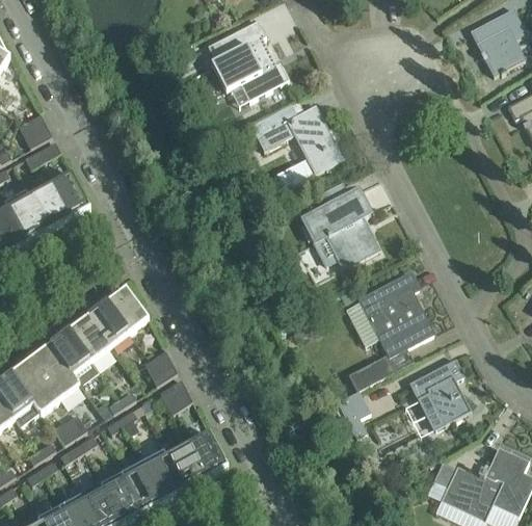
[(513,8),(471,30),(482,53),(481,53),(483,58),(484,57),(494,75),(523,59),(513,40),(527,32),(513,8)]
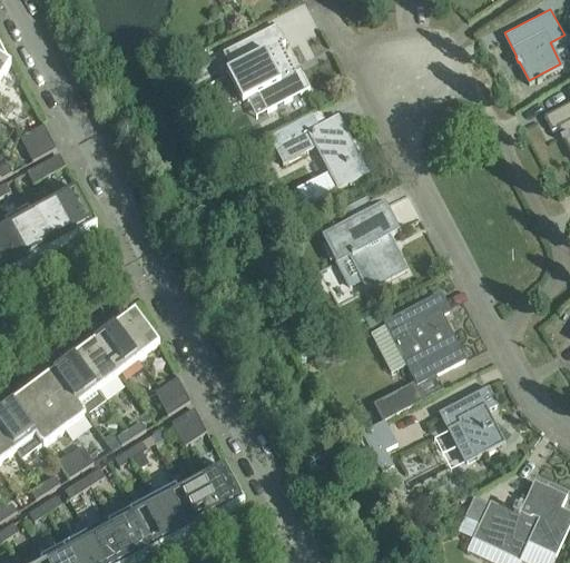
[(276,21),(222,49),(231,65),(225,67),(242,98),(257,90),(266,107),(310,85),(300,67),(296,69),(282,40),(285,38),(276,21)]
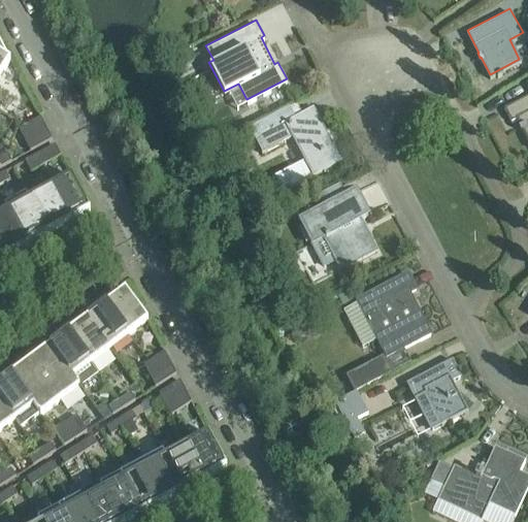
[(0,71),(10,56),(4,52),(6,49),(0,36),(0,71)]
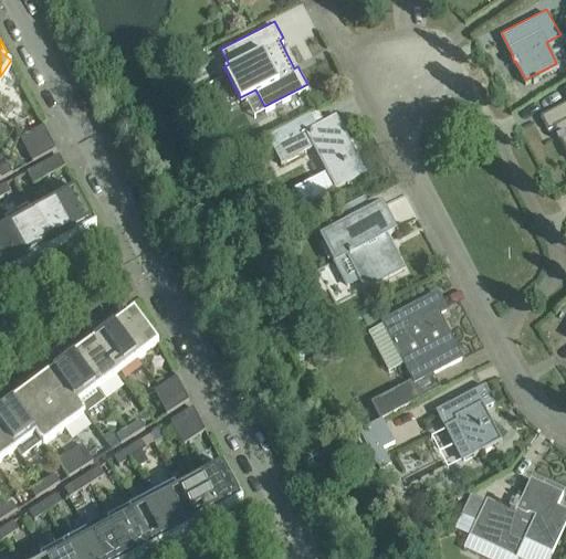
[(202,48),(184,59),(188,67),(208,56),(202,48)]
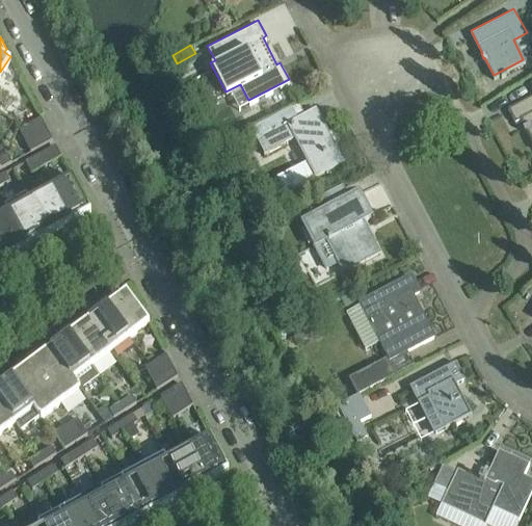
[(531,80),(531,93),(508,105),(515,119),(521,115),(524,123),(523,124),(525,127),(527,127),(531,136),(531,78),(531,79),(531,80)]
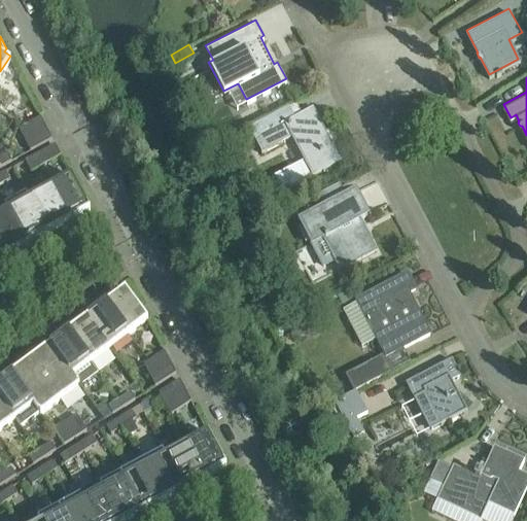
[(312,106),(295,114),(289,102),(248,123),(255,137),(261,148),(291,133),(304,157),(275,172),(283,188),(315,172),(314,170),(339,157),(312,106)]
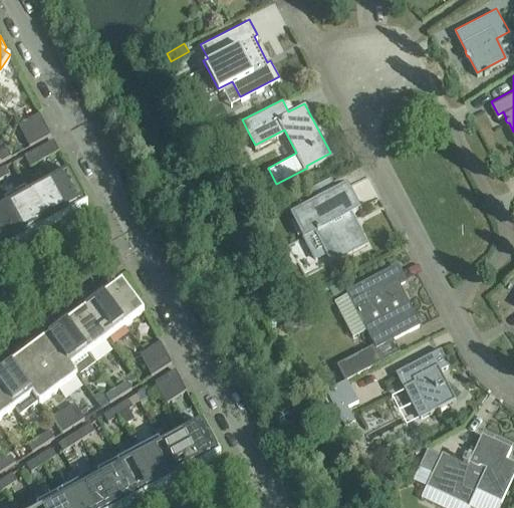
[(18,121),(24,132),(45,120),(39,109),(24,117),(18,121)]
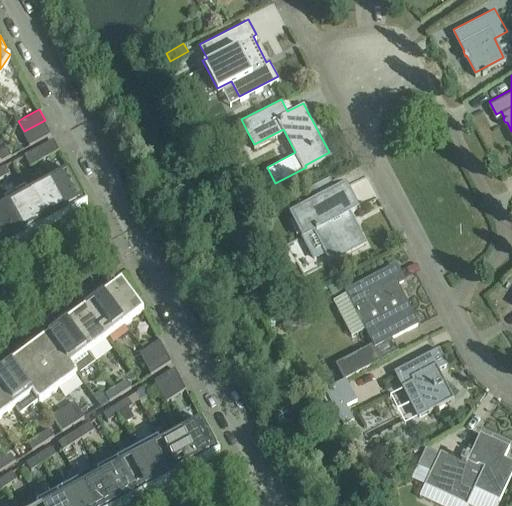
[(50,131),(45,120),(24,131),(29,142),(50,131)]
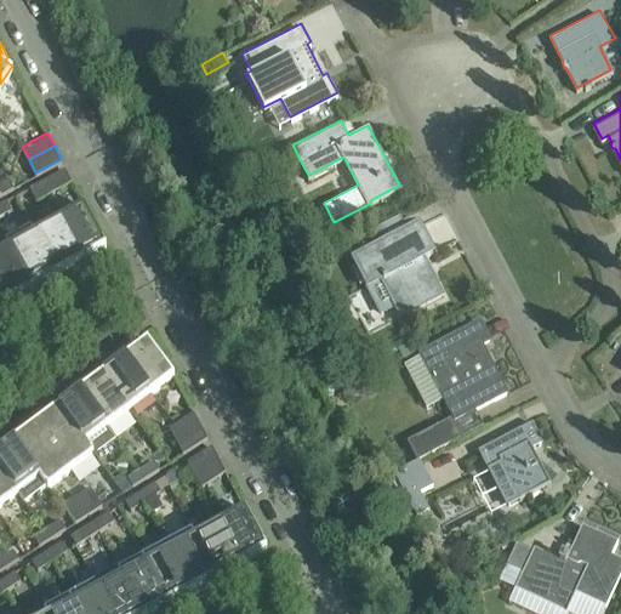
[(39,178),(46,192),(72,177),(64,165),(39,178)]
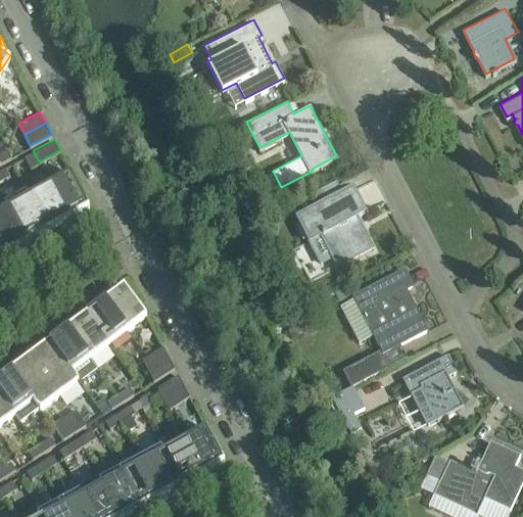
[(7,147),(0,150),(0,160),(11,155),(7,147)]
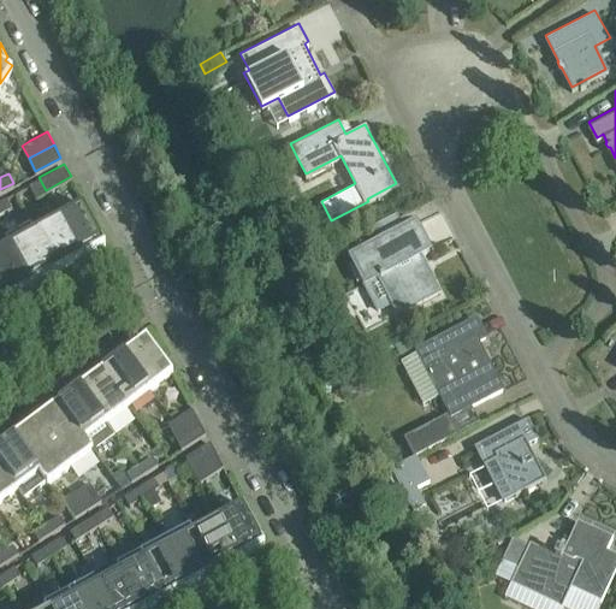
[(29,182),(36,195),(46,190),(39,177),(29,182)]
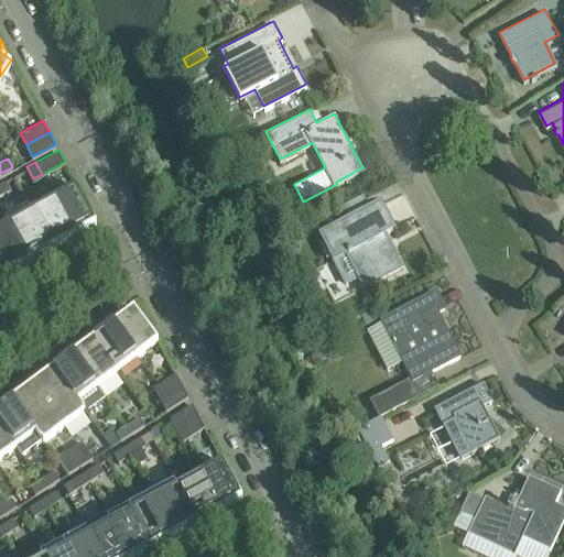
[(9,176),(0,181),(0,192),(13,185),(9,176)]
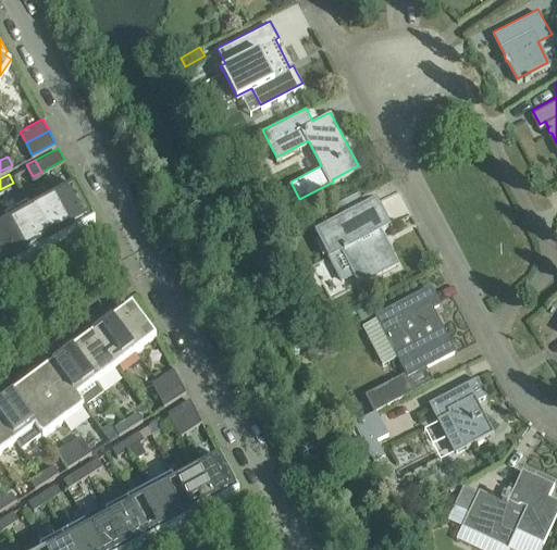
[(73,229),(95,217),(76,182),(53,194),(73,229)]
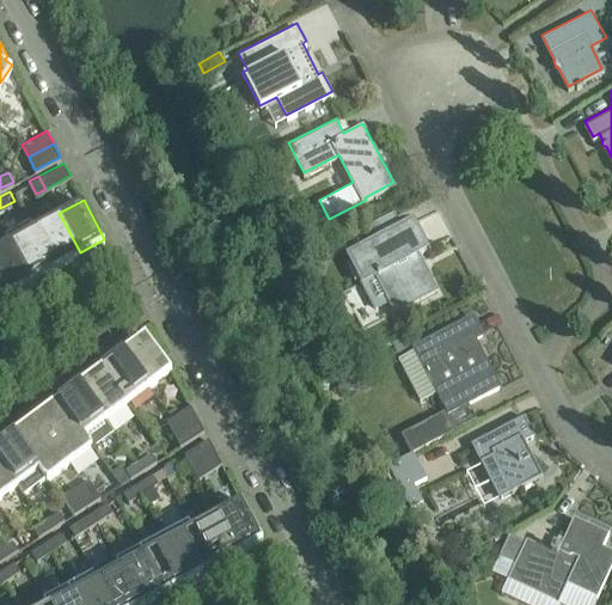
[(59,213),(35,225),(56,264),(80,252),(59,213)]
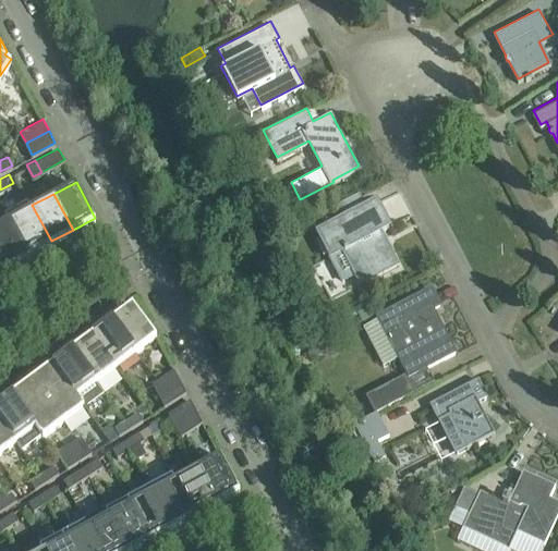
[(51,241),(32,205),(27,197),(4,209),(9,218),(10,217),(29,253),(51,241)]
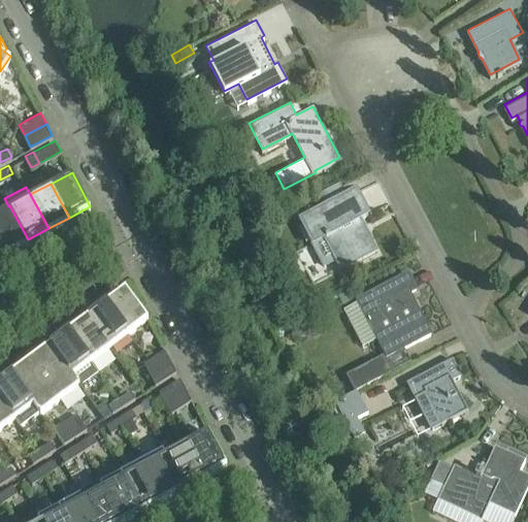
[(374,247),(359,216),(367,211),(356,189),(301,218),(324,262),(336,256),(340,264),(374,247)]
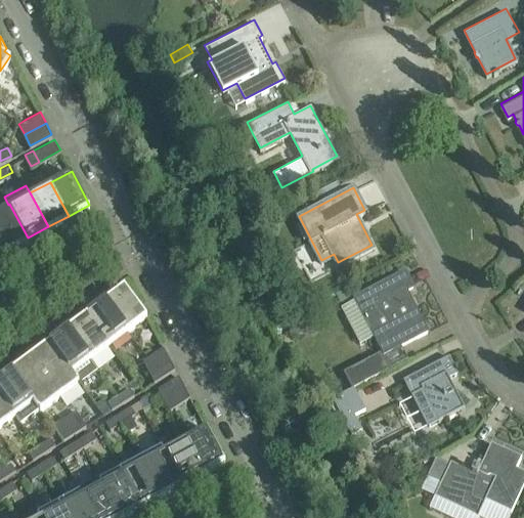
[(0,235),(7,249),(28,238),(9,204),(8,205),(4,197),(0,199),(0,235)]
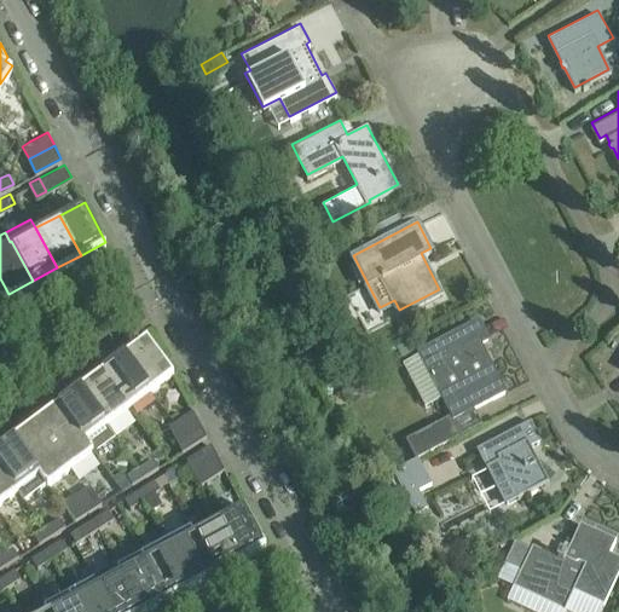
[(421,352),(405,359),(428,403),(444,394),(452,411),(453,414),(473,403),(504,387),(479,339),(487,334),(479,317),(420,348),(421,352)]
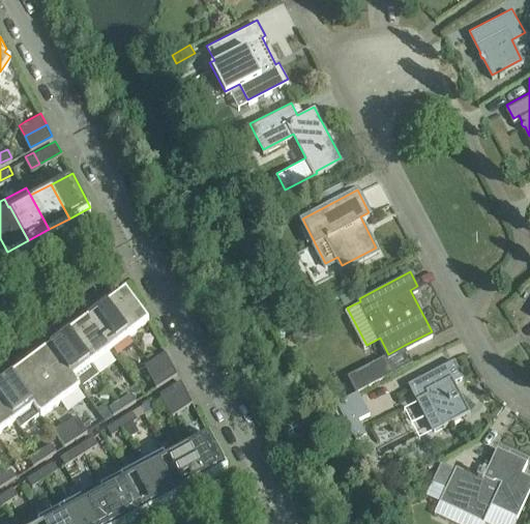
[(125,287),(107,300),(129,331),(148,317),(125,287)]
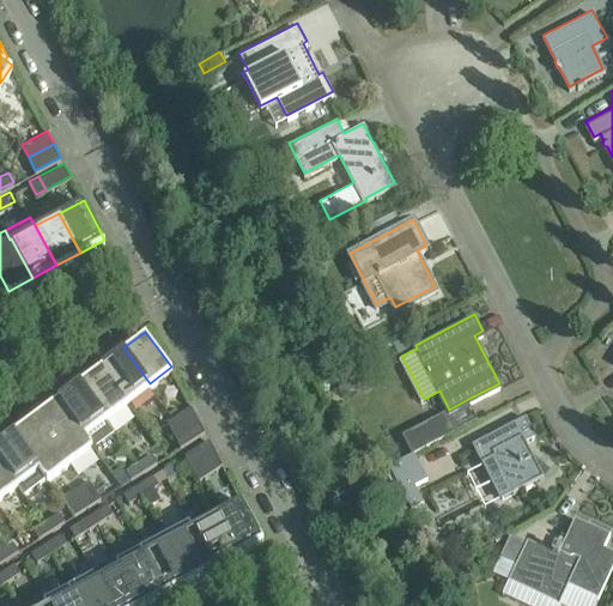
[(102,364),(128,399),(150,383),(123,347),(102,364)]
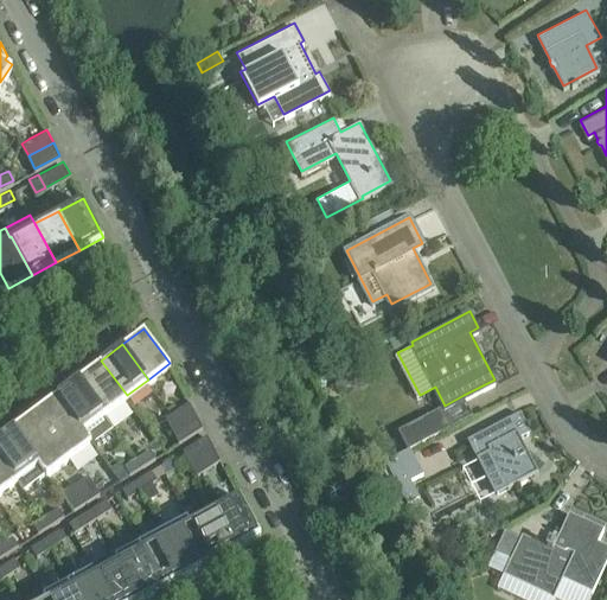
[(101,361),(80,376),(106,412),(127,395),(101,361)]
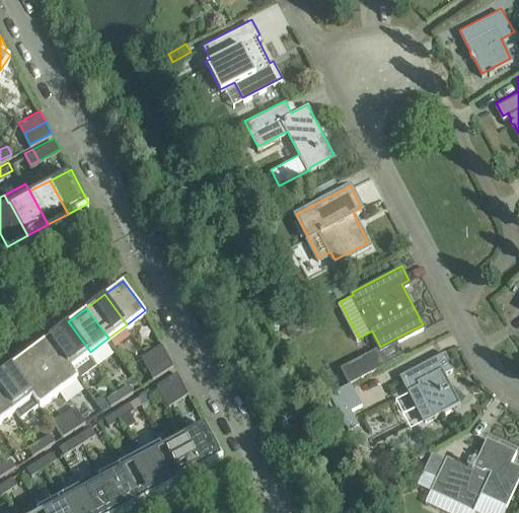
[(288,324),(299,323),(298,310),(287,310),(288,324)]
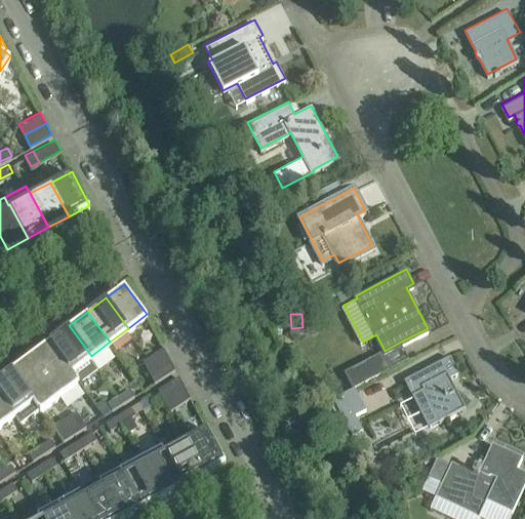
[(90,357),(91,356),(69,325),(50,340),(73,370),(79,380),(80,381),(97,367),(90,357)]
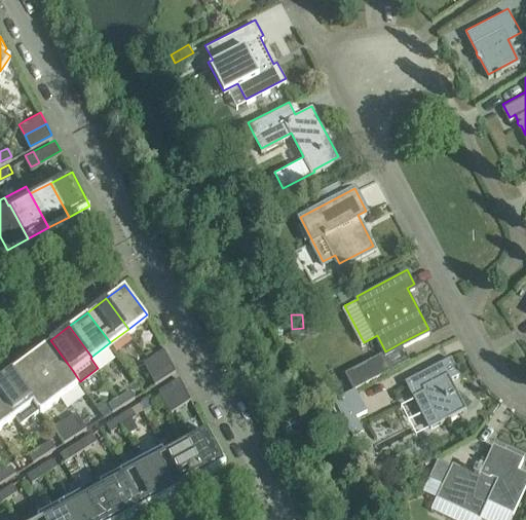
[(50,340),(10,370),(38,408),(39,407),(40,409),(79,380),(73,371),(50,340)]
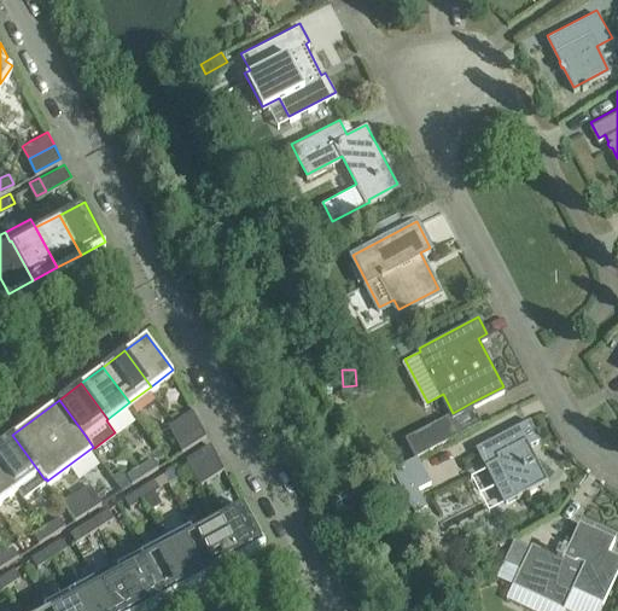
[(199,419),(193,407),(175,418),(168,422),(175,435),(199,419)]
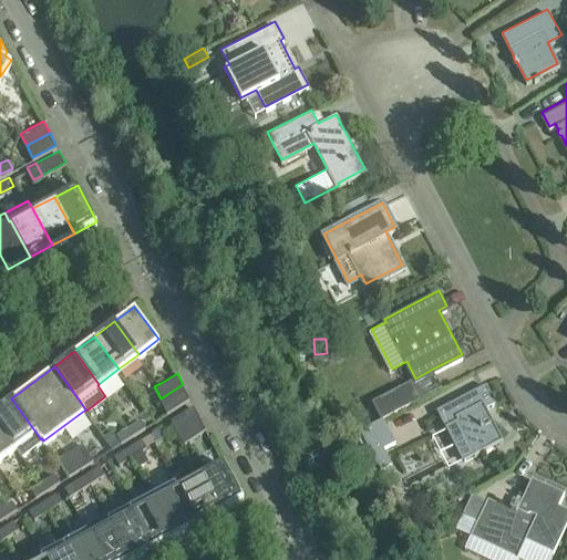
[(409,379),(373,397),(382,415),(384,414),(385,413),(418,396),(418,395),(410,381),(409,379)]
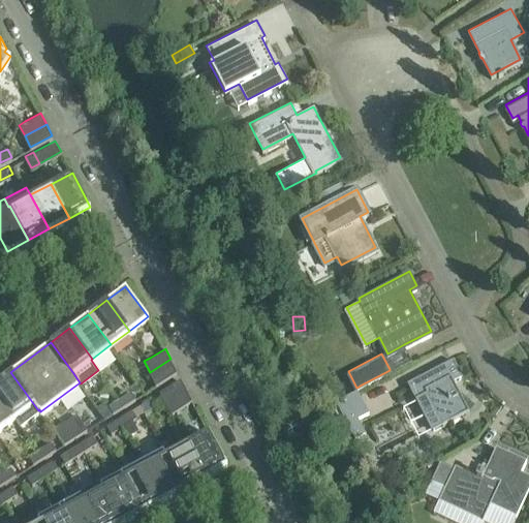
[(454,356),(407,379),(415,397),(431,427),(443,422),(469,408),(453,377),(462,373),(454,356)]
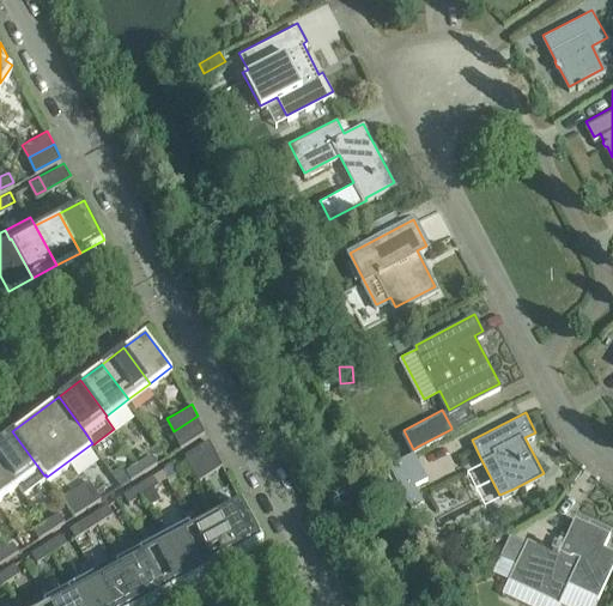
[(198,416),(174,431),(181,444),(205,429),(198,416)]
